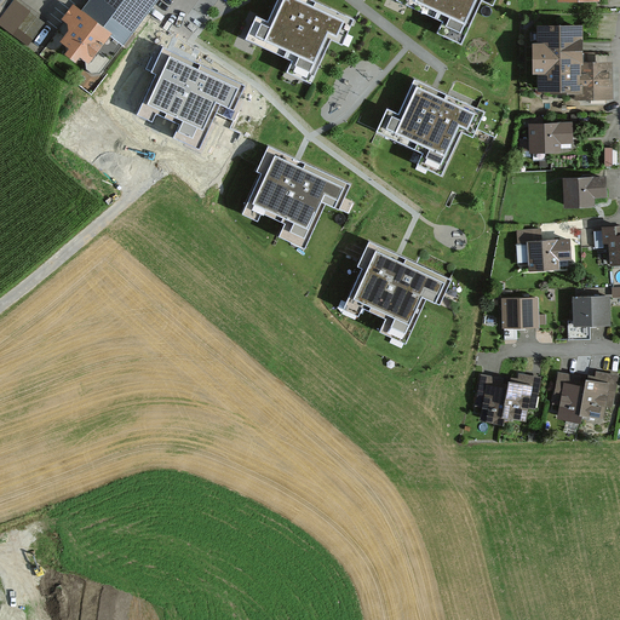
[(46,24),(12,0),(0,0),(0,16),(3,18),(0,21),(0,23),(30,45),(46,24)]
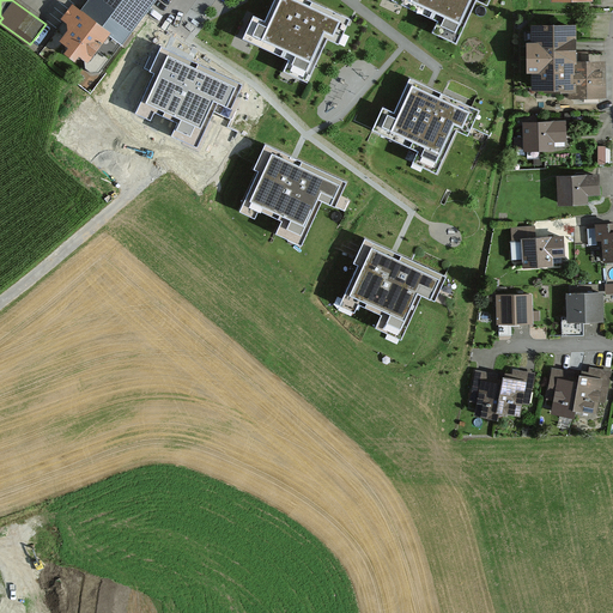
[(147,14),(157,0),(90,0),(80,13),(122,48),(147,14)]
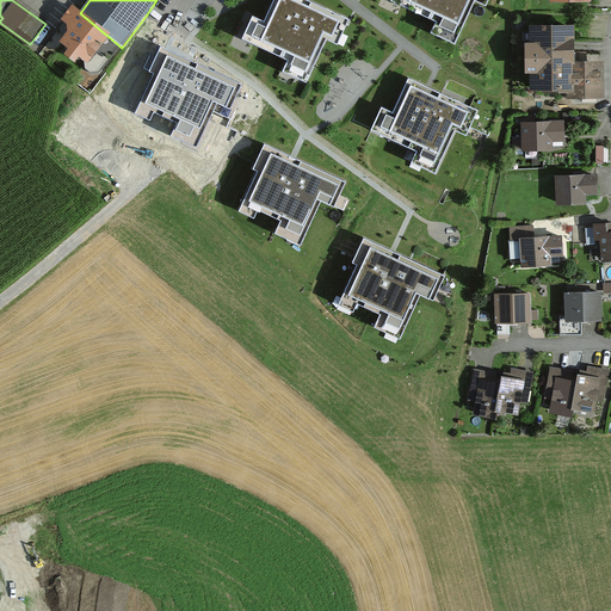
[(297,1),(295,0),(287,0),(275,29),(263,24),(255,38),(300,59),(292,74),(308,81),(328,36),(338,39),(346,23),(297,1)]
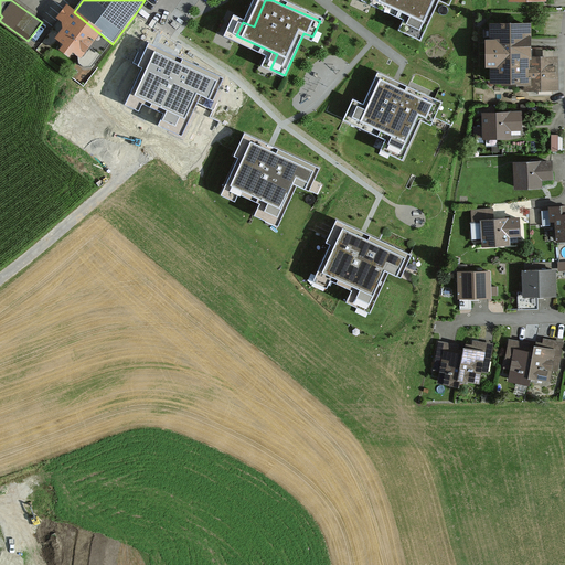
[(374,0),(413,18),(406,32),(420,39),(437,0),(447,0),(448,0),(374,0)]
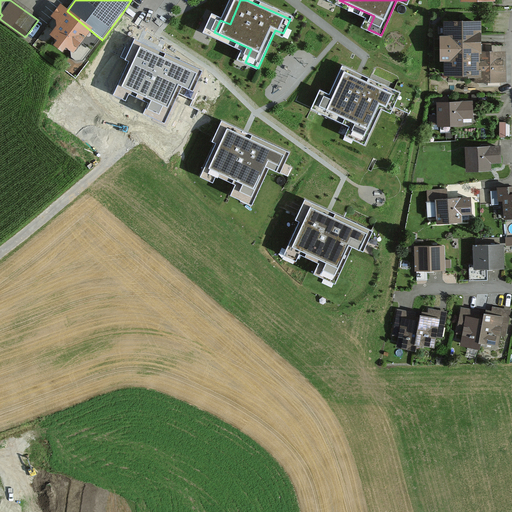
[(102,40),(67,11),(60,6),(51,18),(55,22),(56,29),(50,38),(57,45),(54,49),(62,56),(66,52),(82,63),(102,40)]
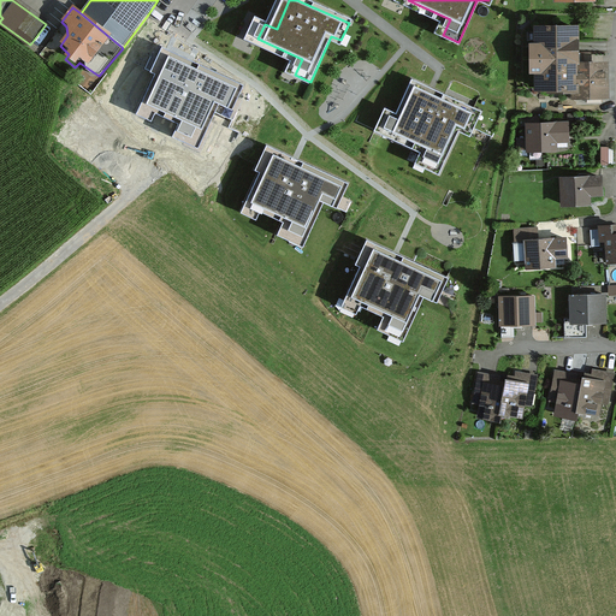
[(535,94),(575,95),(575,66),(576,30),(537,30),(537,48),(535,78),(535,94)]
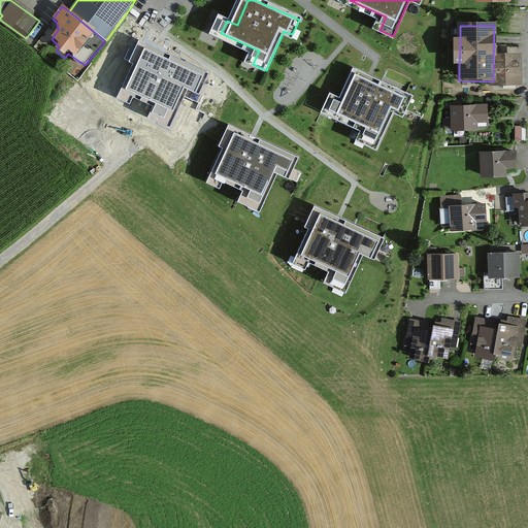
[(163,52),(138,40),(129,62),(133,63),(117,98),(130,104),(133,97),(155,107),(150,119),(171,129),(189,91),(199,95),(209,72),(163,52)]
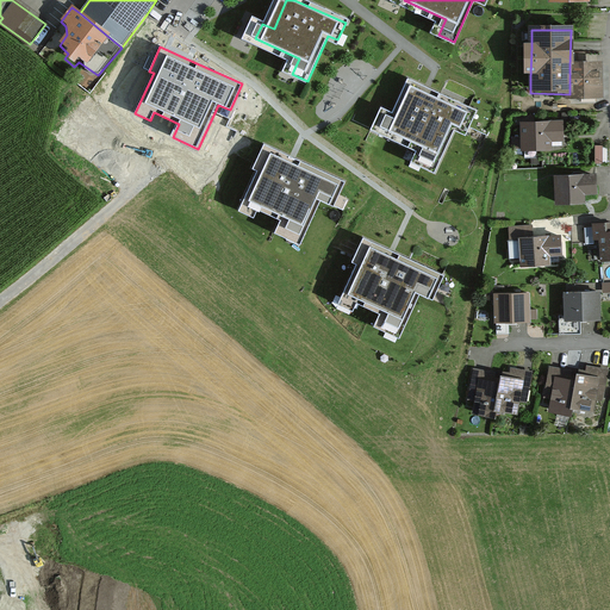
[(601,67),(570,66),(570,94),(570,100),(599,100),(601,67)]
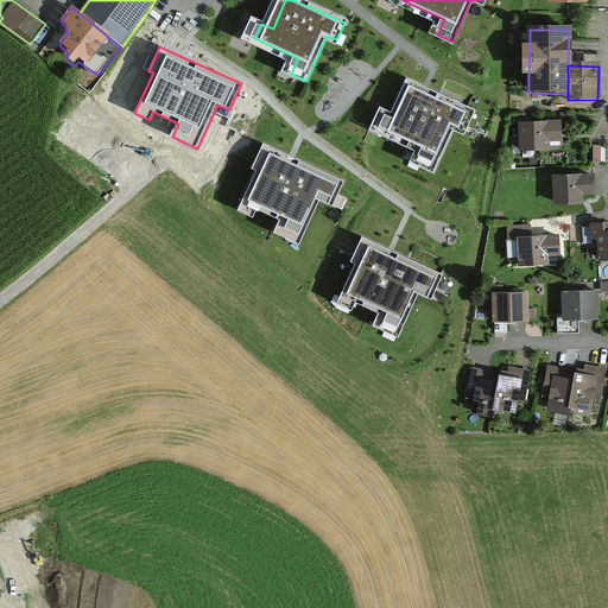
[(422,90),(412,86),(398,118),(386,112),(379,127),(423,147),(416,163),(431,169),(451,124),(461,128),(469,112),(422,90)]
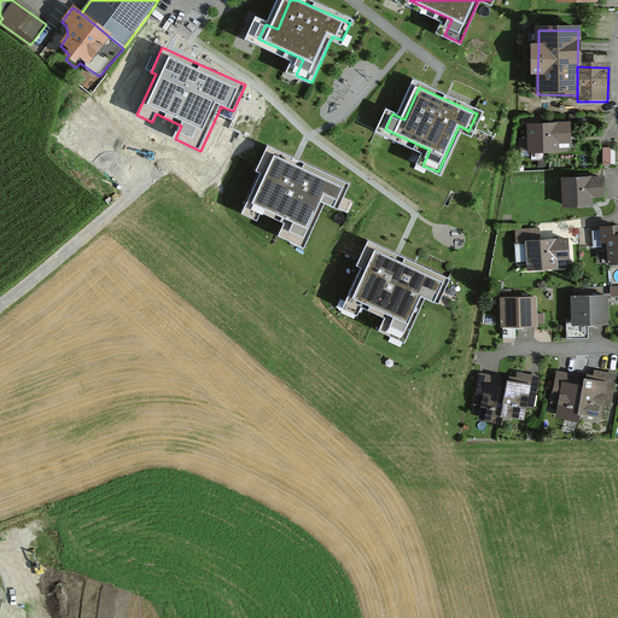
[(576,123),(531,123),(531,151),(563,151),(563,143),(576,143),(576,123)]
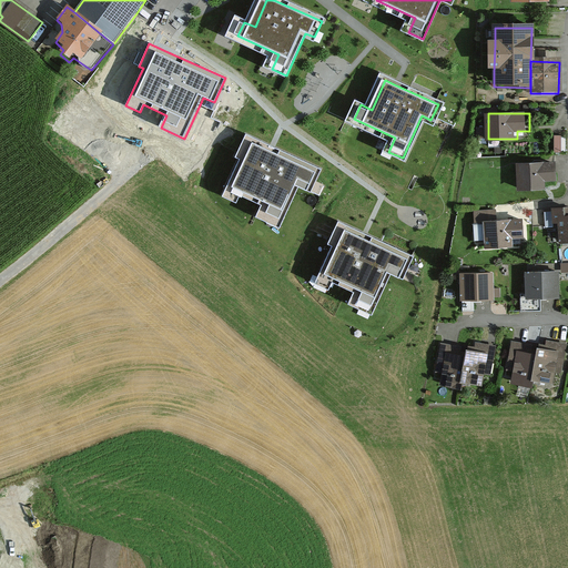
[(273,145),(246,133),(235,156),(240,159),(222,196),(237,203),(241,195),(261,205),(255,217),(280,229),(298,186),(311,192),(322,168),(273,145)]
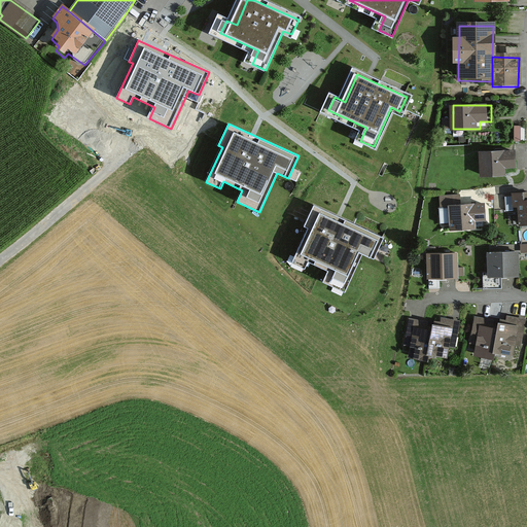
[(520,150),(484,150),(484,176),(511,176),(511,167),(520,167),(520,150)]
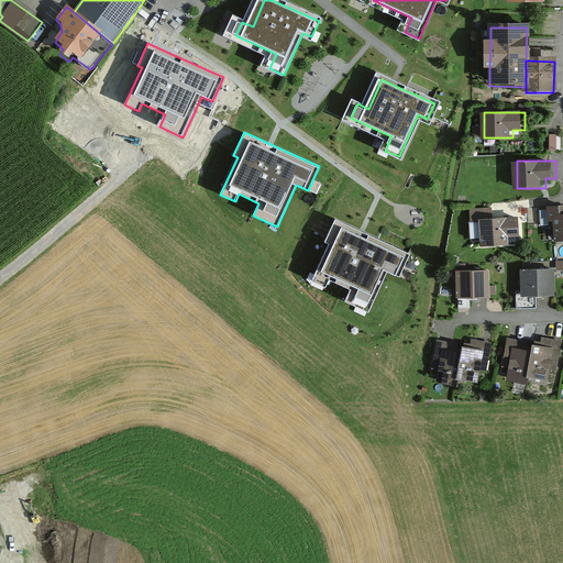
[(562,207),(551,208),(552,224),(561,223),(562,241),(562,240),(562,207)]
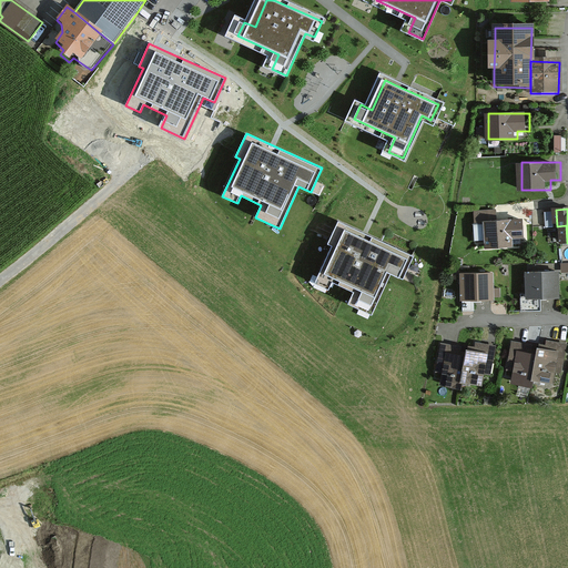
[(496,210),(474,212),(474,225),(483,224),(484,252),(514,250),(513,241),(524,241),(523,221),(497,222),(496,210)]
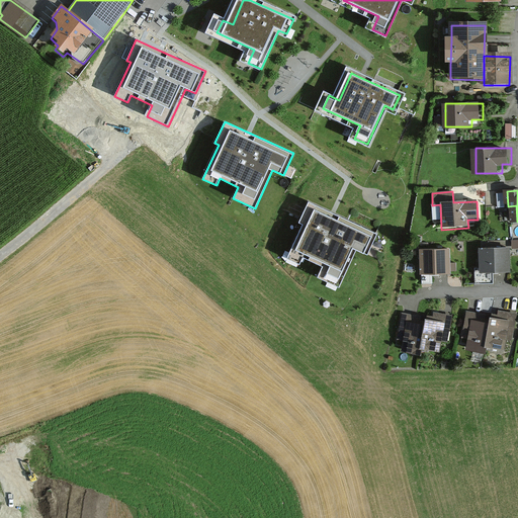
[(332,212),(309,202),(299,223),(303,225),(286,259),(299,265),(303,257),(323,266),(318,278),(339,288),(356,250),(367,255),(377,234),(332,212)]
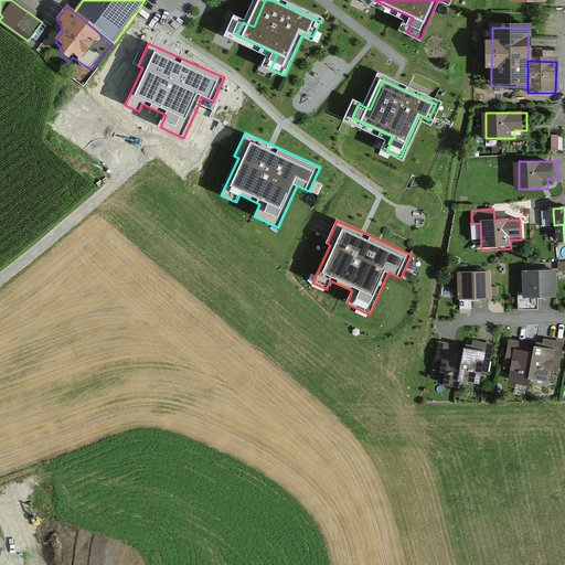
[(558,268),(526,270),(529,297),(561,295),(558,268)]
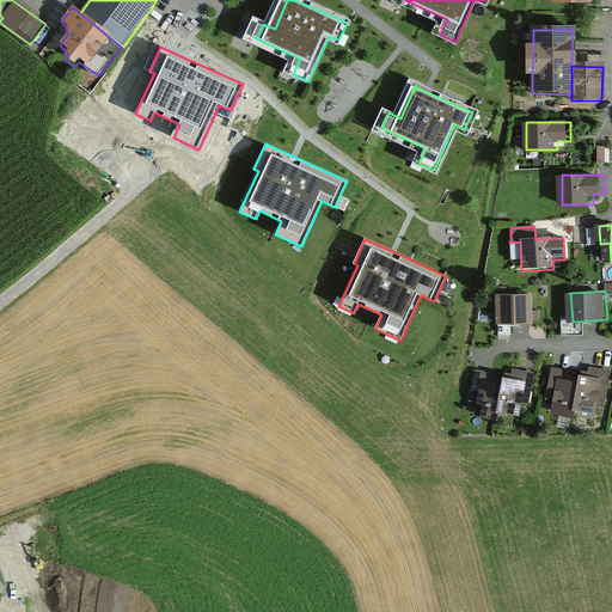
[(536,293),(502,295),(503,323),(537,320),(536,293)]
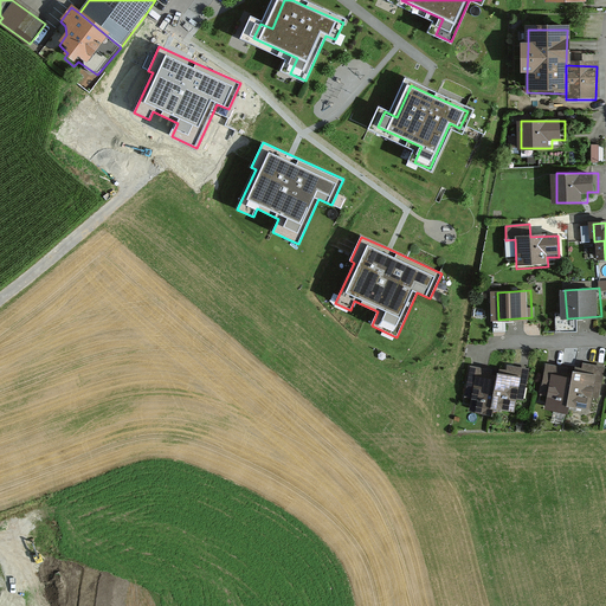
[(567,405),(572,376),(573,372),(548,367),(542,398),(550,399),(549,411),(566,413),(567,405)]
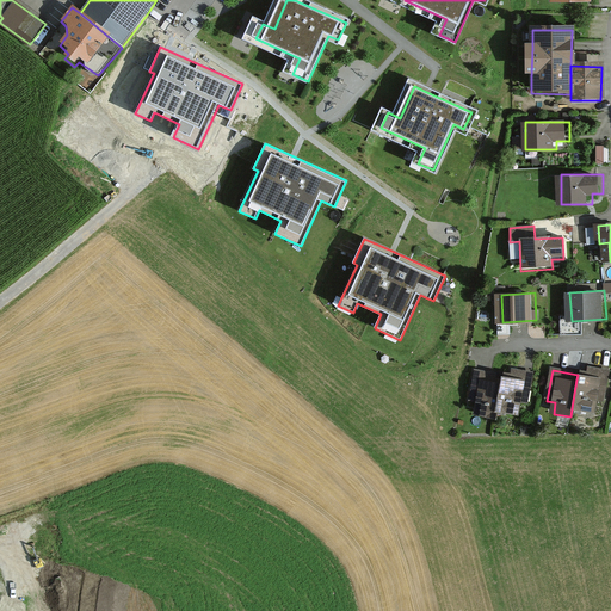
[(587,381),(576,380),(572,408),(593,412),(596,399),(603,400),(608,372),(590,370),(587,381)]
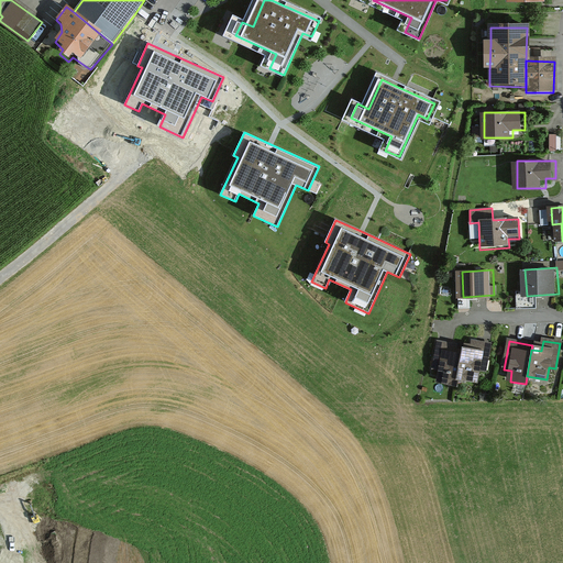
[(470,354),(462,353),(457,379),(476,383),(478,371),(484,371),(489,345),(472,342),(470,354)]
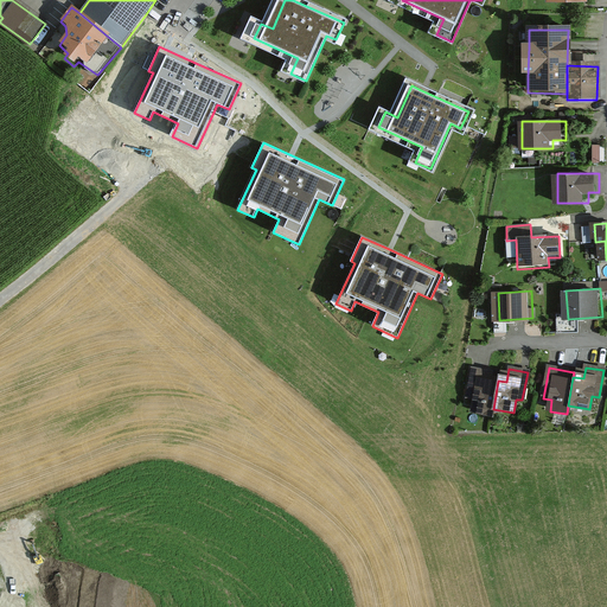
[(492,416),(493,409),(498,381),(499,376),(472,371),(467,398),(475,400),(473,414),(492,416)]
